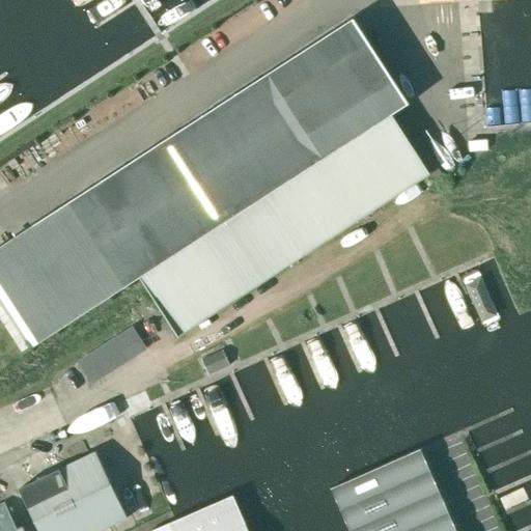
[(408,142),(391,116),(409,105),(353,20),(0,247),(0,301),(31,348),(139,279),(177,338),(429,175),(435,184),(444,178),(416,136),(408,142)]
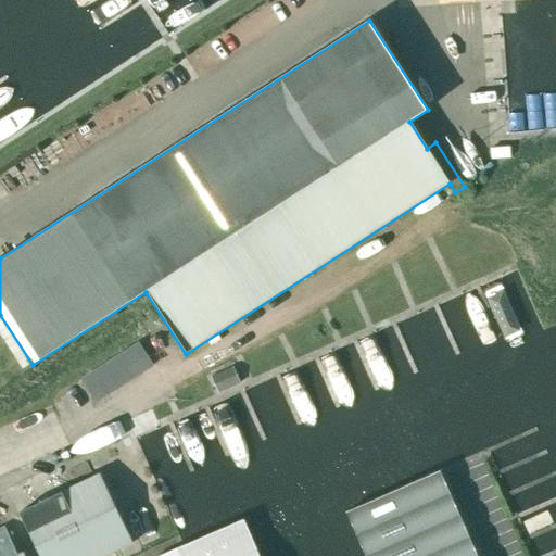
[(149,365),(137,345),(81,381),(93,400),(149,365)]
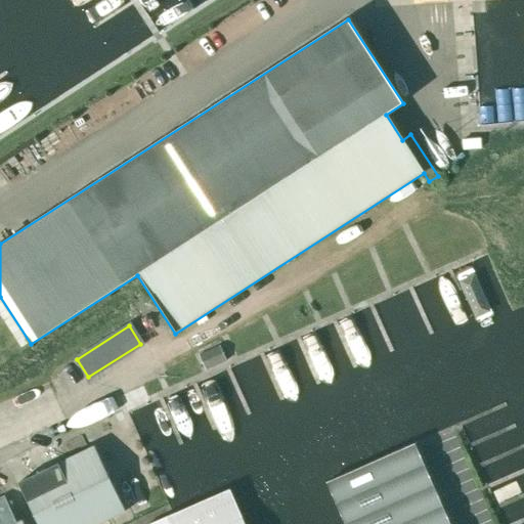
[(205,370),(225,361),(219,346),(198,355),(205,370)]
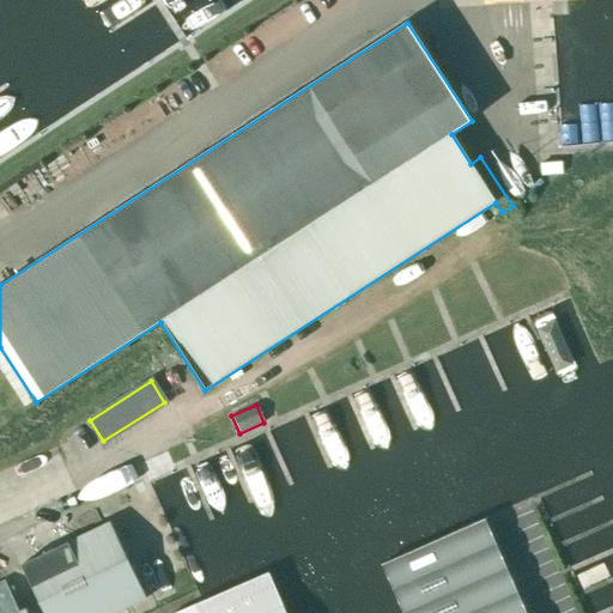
[(495,544),(485,520),(381,565),(392,589),(495,544)]
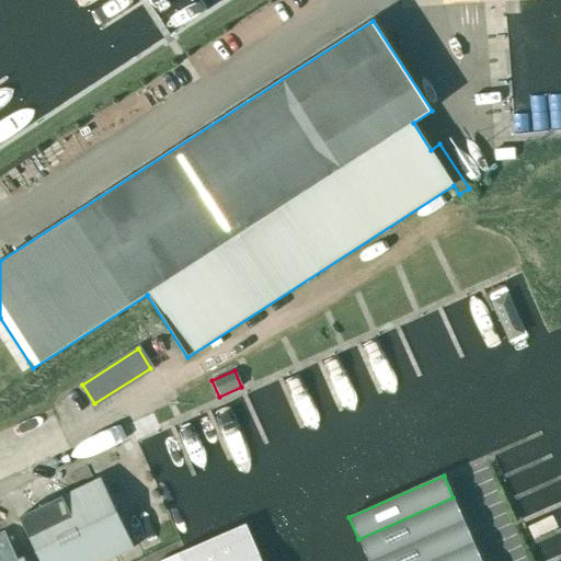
[(39,560),(106,560),(134,548),(101,479),(20,517),(39,560)]
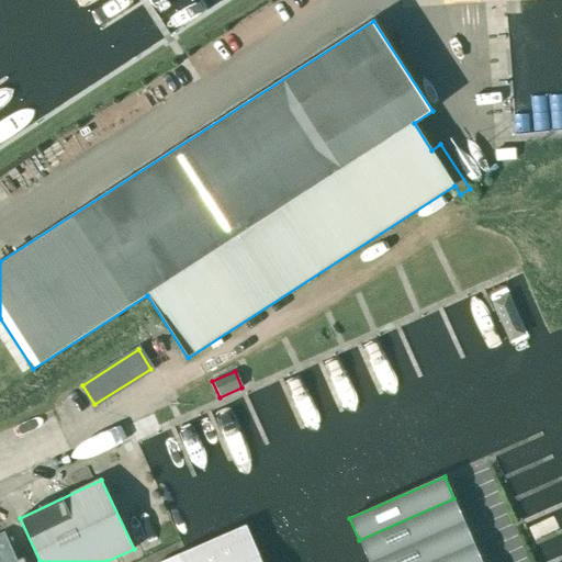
[(369,561),(463,520),(453,498),(359,540),(368,561),(369,561)]
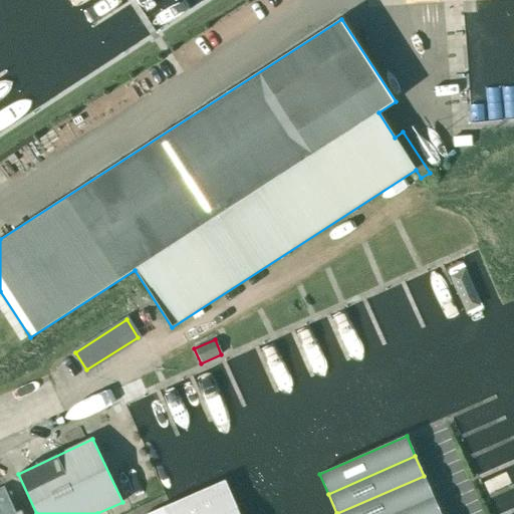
[(393,513),(433,497),(424,476),(337,513),(393,513)]
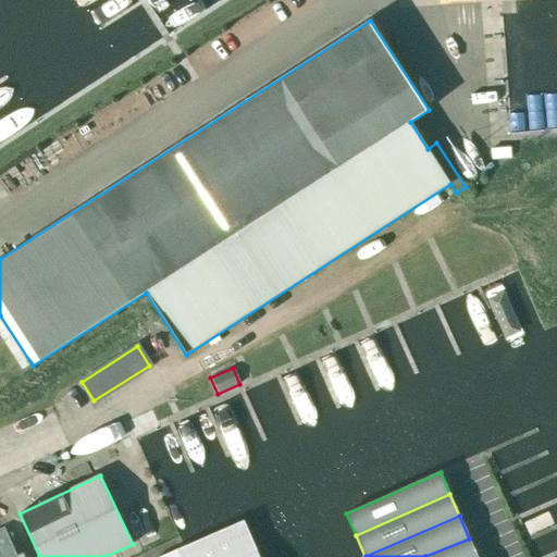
[(141,549),(160,540),(153,525),(135,535),(141,549)]
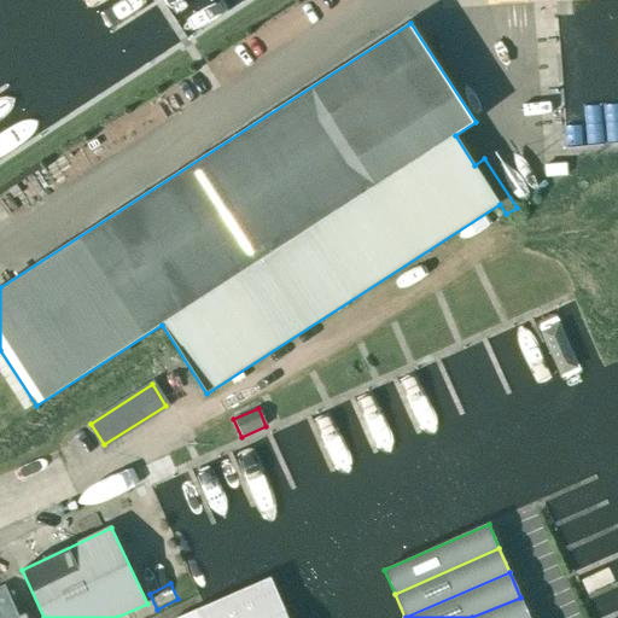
[(275,587),(204,617),(272,617),(286,612),(275,587)]
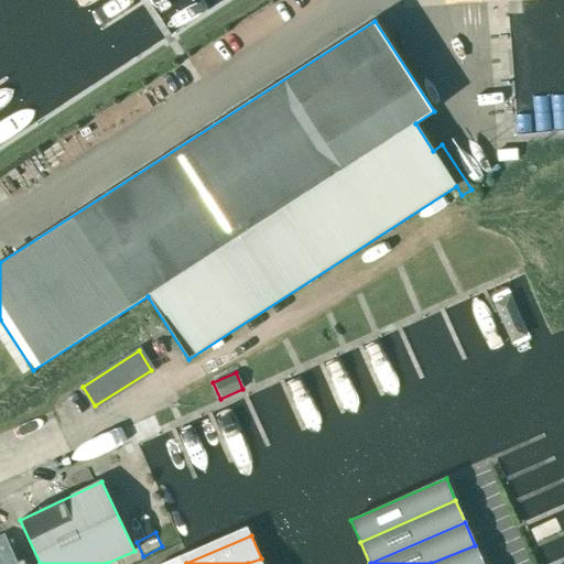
[(18,563),(6,537),(0,538),(0,563),(25,563),(24,561),(18,563)]
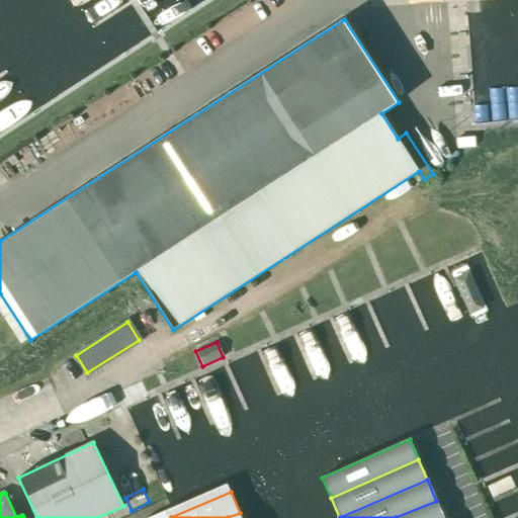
[(443,517),(436,501),(396,517),(443,517)]
